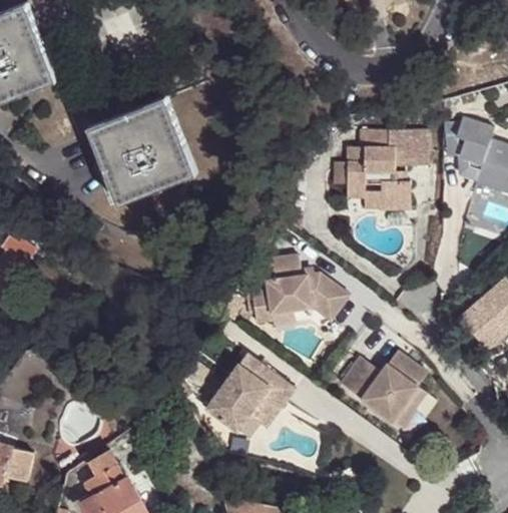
[(0,98),(56,78),(25,0),(22,0),(0,8),(0,98)]
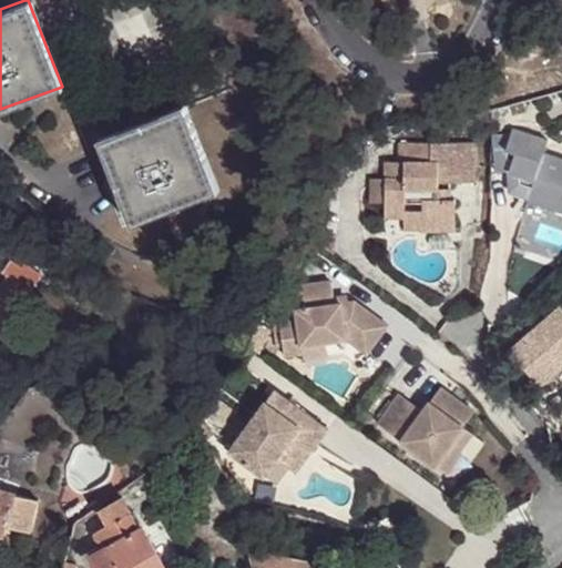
[(181,105),(96,138),(130,225),(215,192),(181,105)]
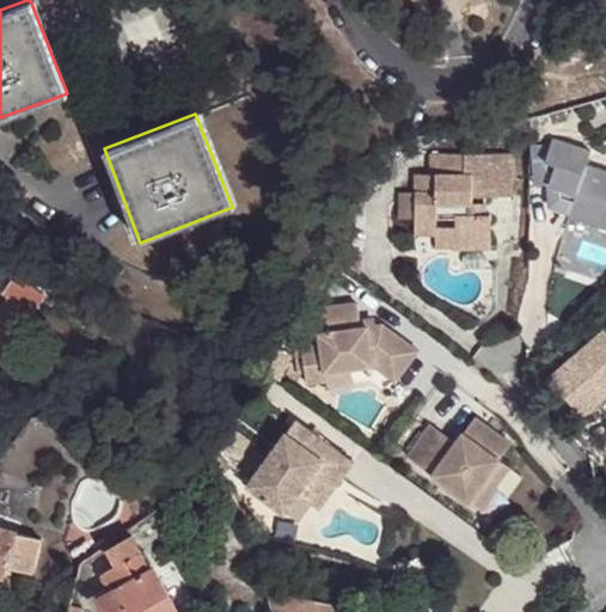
[(564,157),(580,163),(583,152),(546,138),(537,161),(550,164),(561,166),(564,157)]
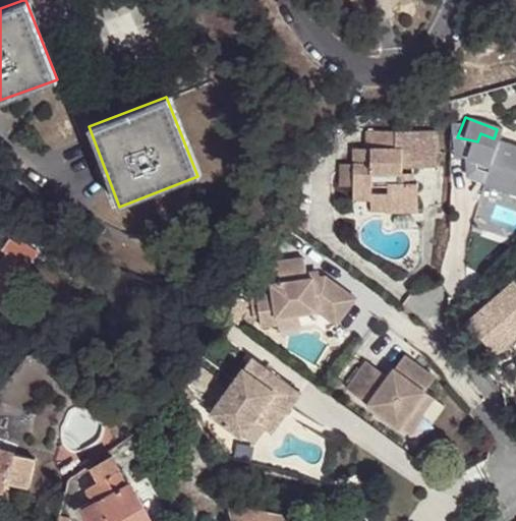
[(417,131),(350,136),(352,169),(346,169),(334,170),(335,189),(370,187),(373,215),(402,214),(400,184),(390,185),(389,175),(389,171),(420,169),(417,131)]
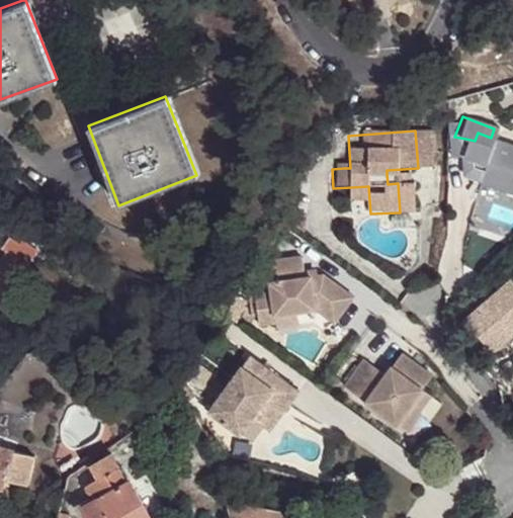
[(456,154),(457,164),(464,170),(462,176),(475,180),(475,178),(498,186),(496,192),(512,198),(512,149),(490,141),(491,138),(478,133),(475,141),(465,139),(459,155),(456,154)]
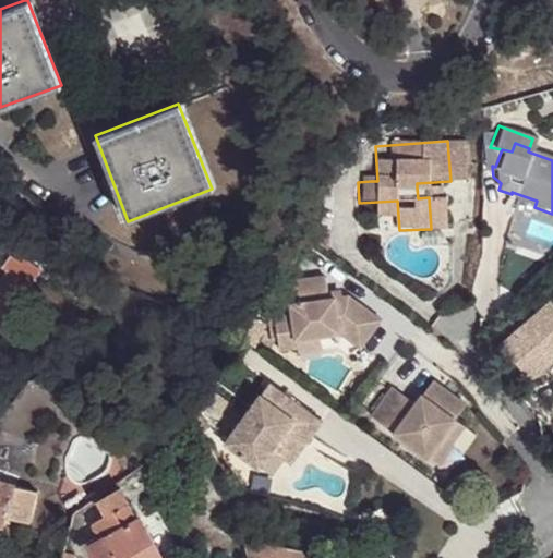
[(490,147),(492,166),(495,167),(502,149),(490,147)]
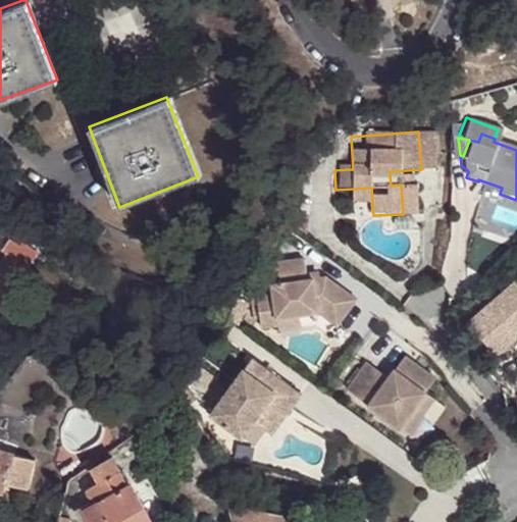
[(401,175),(390,175),(391,186),(401,185),(401,175)]
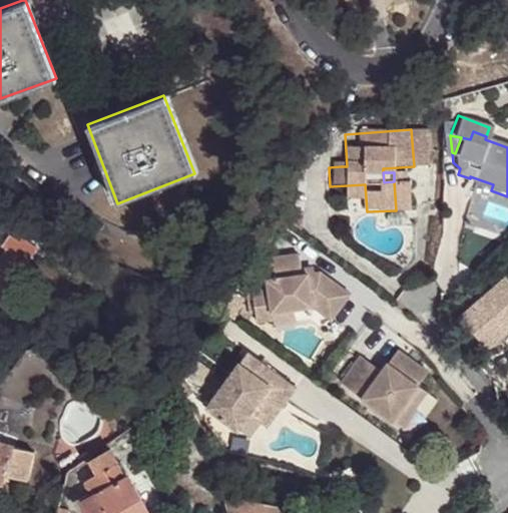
[(468,181),(491,190),(493,184),(470,176),(470,178),(468,181)]
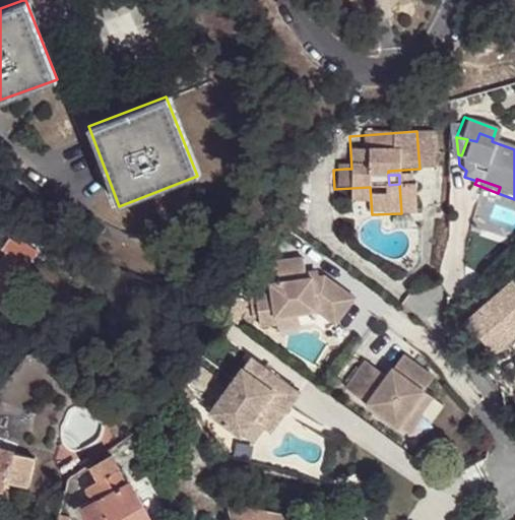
[(370,187),(334,189),(335,205),(355,204),(355,215),(372,214),(370,187)]
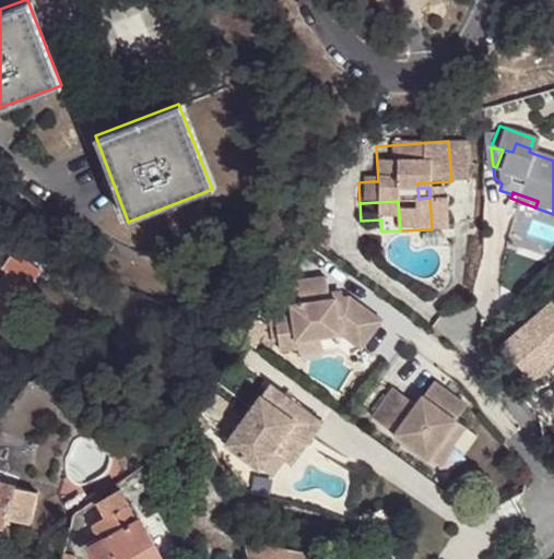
[(0,320),(10,325),(33,295),(1,271),(0,272),(0,320)]
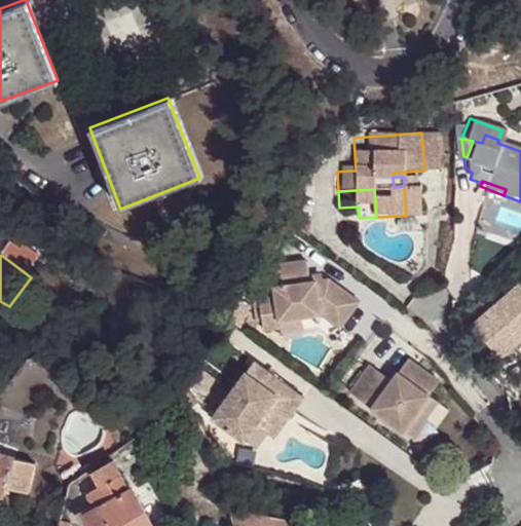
[(273,327),(298,323),(317,320),(336,334),(356,308),(324,285),(306,288),(303,269),(300,265),(264,271),(269,303),(252,306),(257,338),(275,335),(273,327)]
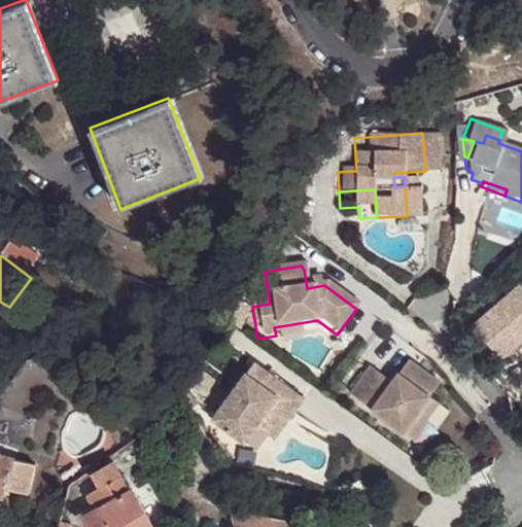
[(301,337),(299,323),(274,327),(276,336),(276,341),(301,337)]
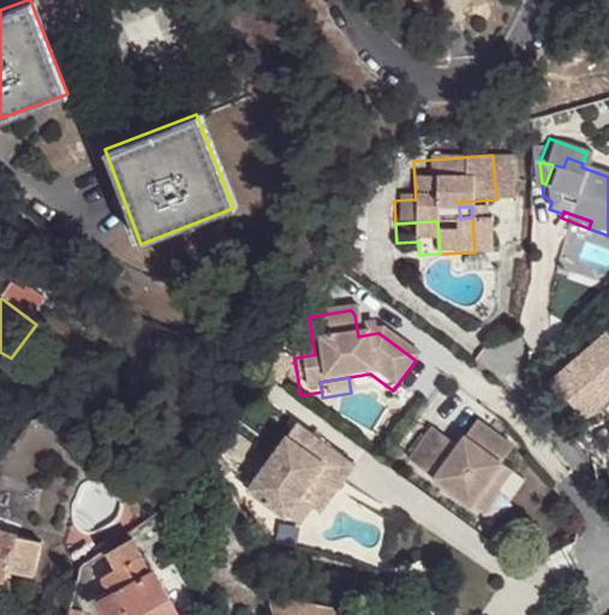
[(316,476),(338,491),(356,466),(297,423),(246,490),(286,519),(299,501),(316,476)]
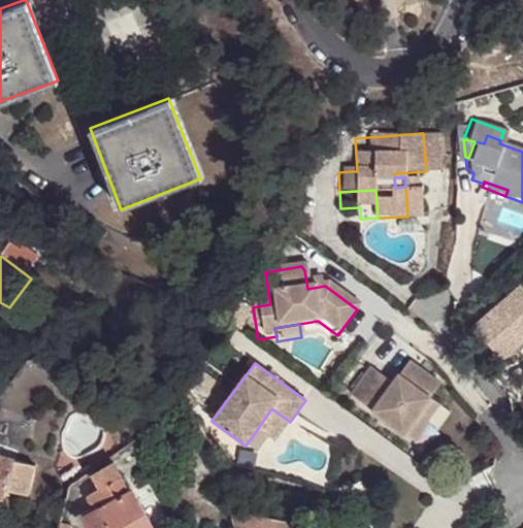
[(347,401),(410,444),(433,409),(426,404),(437,389),(404,366),(389,388),(366,372),(347,401)]
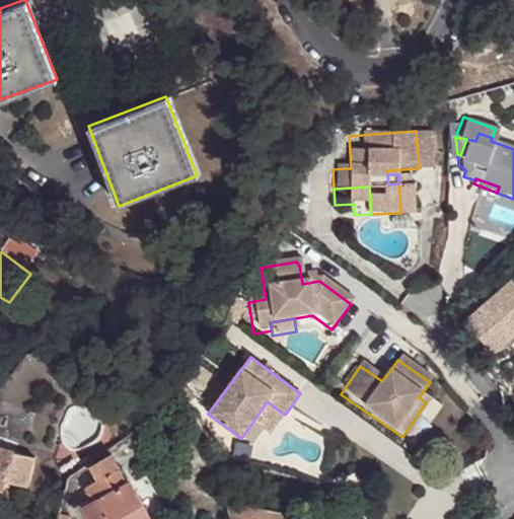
[(270,435),(285,415),(267,401),(252,423),(270,435)]
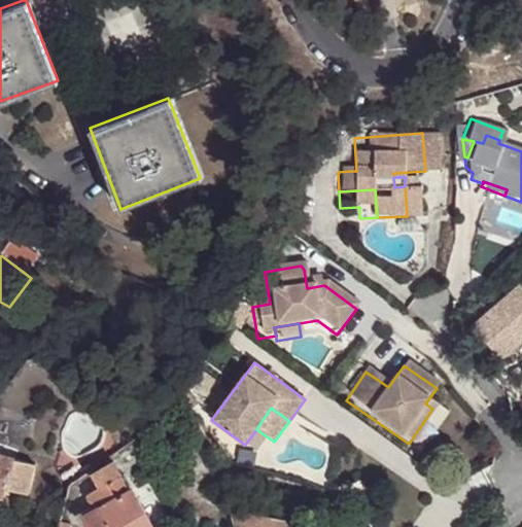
[(0,496),(1,496),(3,490),(27,494),(33,465),(10,460),(10,459),(0,456),(0,496)]
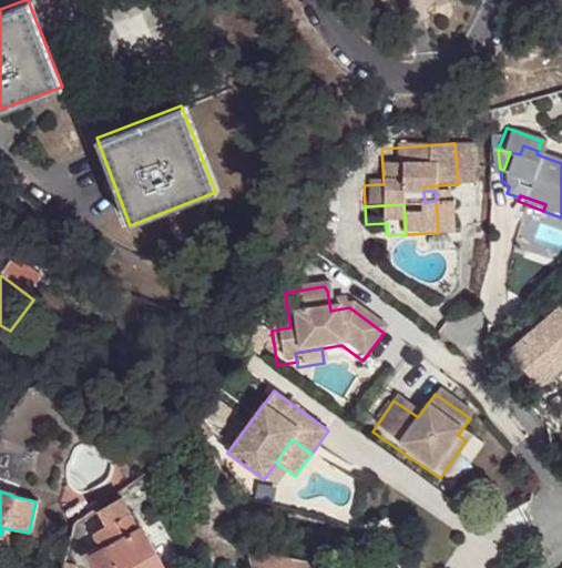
[(91,534),(100,549),(134,529),(116,498),(96,510),(103,526),(91,534)]
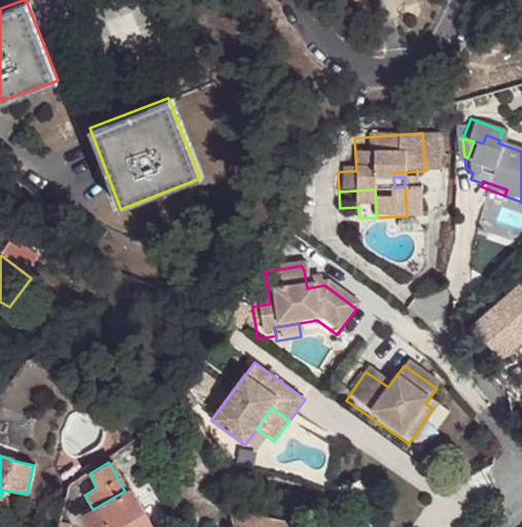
[(146,479),(128,490),(149,526),(166,526),(172,524),(146,479)]
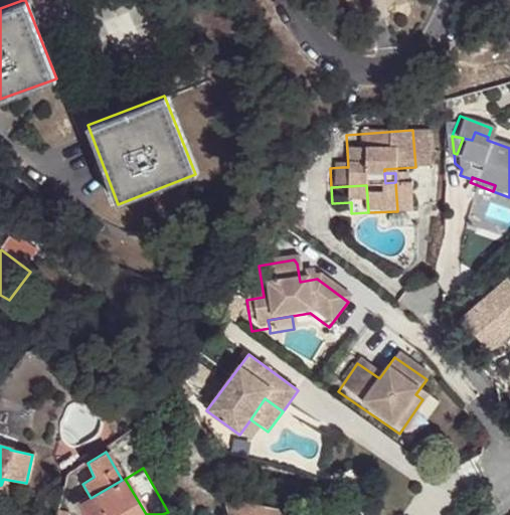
[(122,480),(91,498),(77,505),(82,514),(146,514),(125,479),(122,480)]
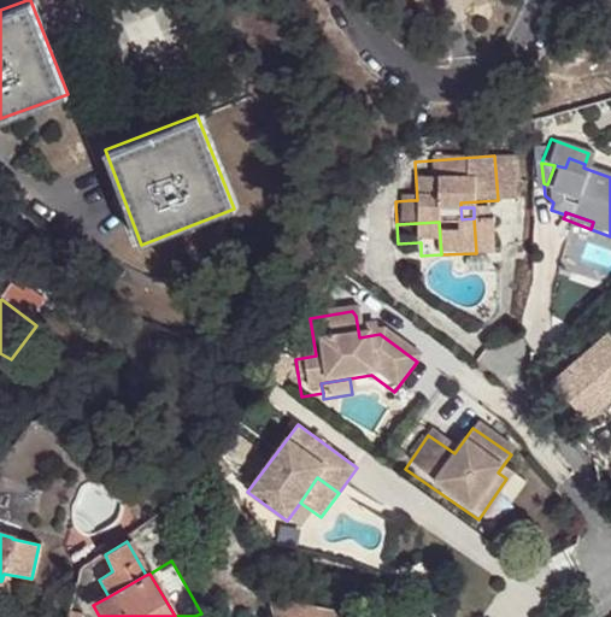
[(271,616),(330,616),(329,609),(266,597),(271,616)]
